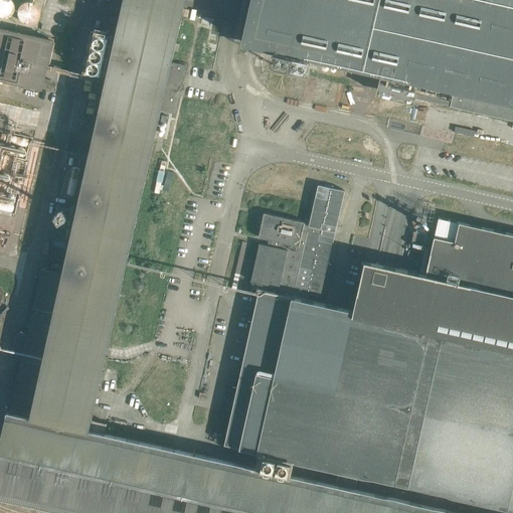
[(11,8),(10,5),(10,4),(9,1),(7,0),(0,0),(0,19),(3,19),(5,18),(7,16),(10,13),(10,11),(11,8)]
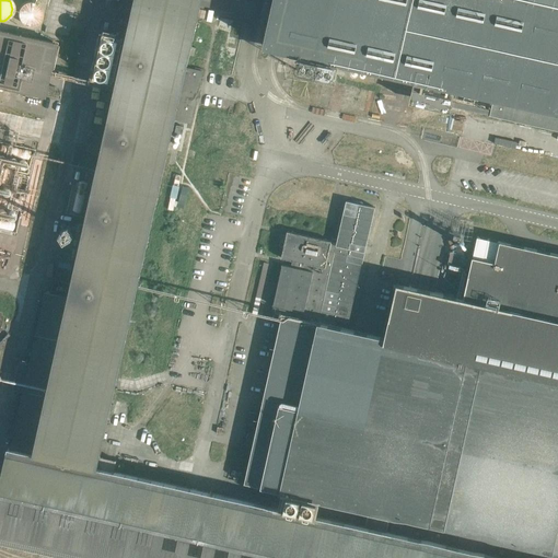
[(12,431),(8,451),(94,469),(113,386),(160,176),(161,173),(165,152),(170,135),(172,123),(172,121),(188,126),(189,124),(189,120),(193,107),(200,73),(184,70),(185,61),(186,58),(192,59),(194,50),(188,49),(194,24),(195,21),(197,11),(199,0),(134,0),(132,8),(131,10),(99,159),(83,227),(73,271),(67,300),(47,295),(43,294),(43,297),(42,299),(34,335),(32,344),(26,367),(13,429),(12,431)]
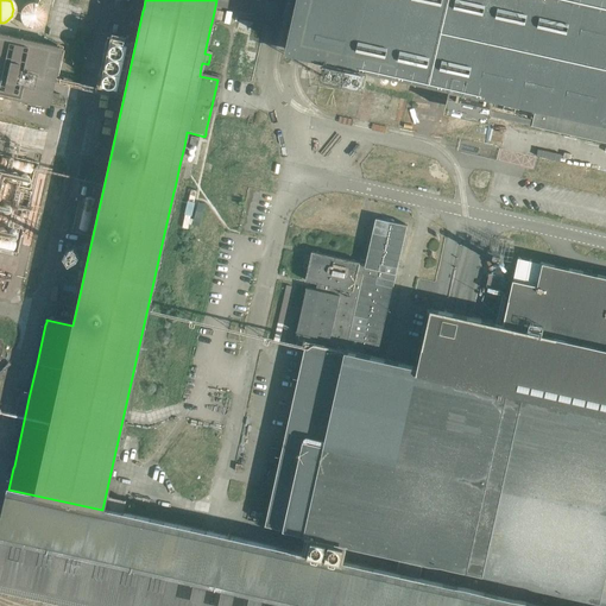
[(605,0),(295,0),(284,52),(292,54),(298,55),(308,57),(321,60),(328,62),(327,65),(354,71),(355,68),(435,86),(443,87),(439,111),(485,121),(485,117),(530,126),(605,141),(605,0)]
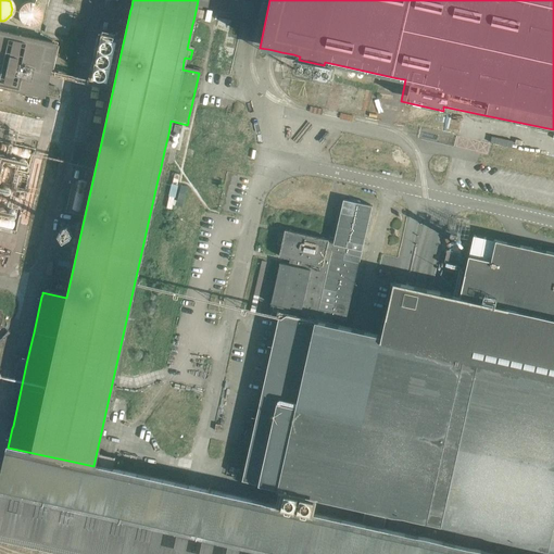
[(39,15),(39,14),(38,10),(37,9),(36,5),(32,3),(29,2),(27,2),(24,2),(22,3),(17,5),(15,9),(14,12),(14,14),(14,16),(15,19),(17,23),(20,24),(21,26),(23,26),(26,27),(28,27),(30,26),(35,24),(36,22),(38,20),(39,17),(39,15)]
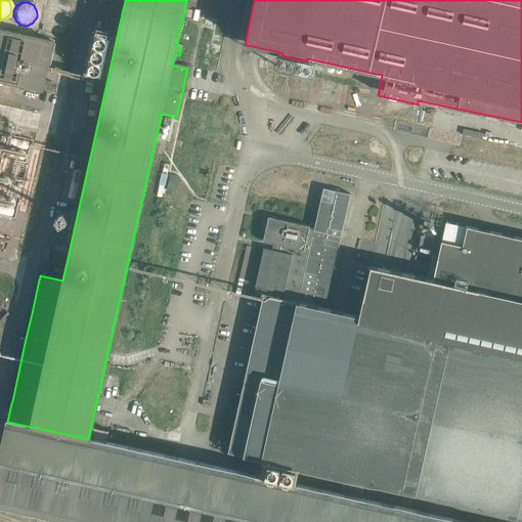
[(43,67),(48,44),(48,42),(0,31),(0,83),(38,92),(39,87),(47,88),(48,83),(40,81),(42,73),(49,75),(51,69),(43,67)]
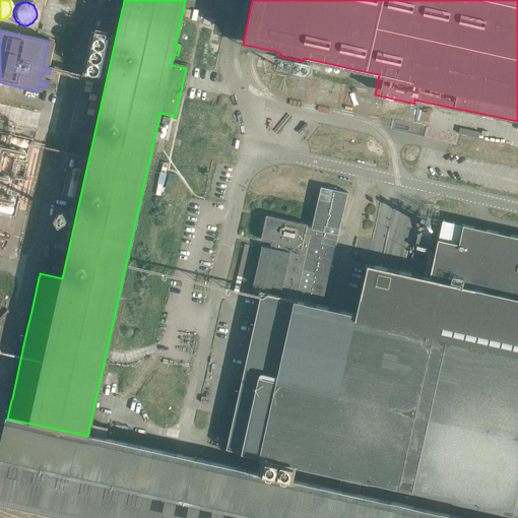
[(169,194),(174,176),(168,175),(163,193),(169,194)]
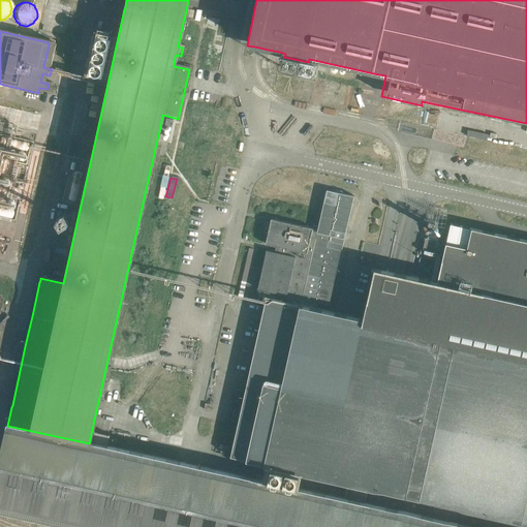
[(300,301),(327,307),(351,197),(324,192),(316,228),(311,227),(308,240),(313,241),(300,301)]
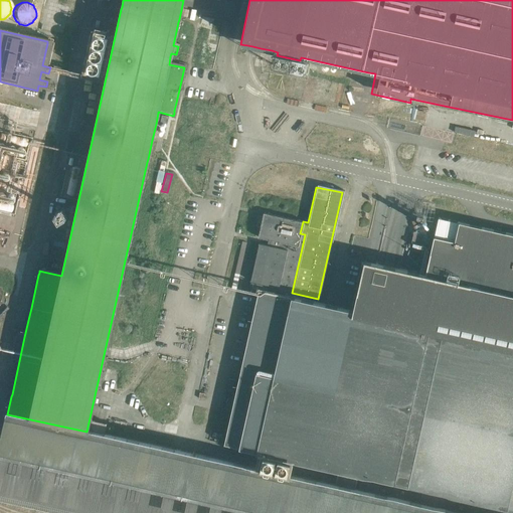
[(257,292),(286,299),(302,223),(262,214),(257,239),(270,242),(269,247),(257,245),(257,246),(255,252),(249,282),(248,282),(248,283),(247,290),(257,292)]
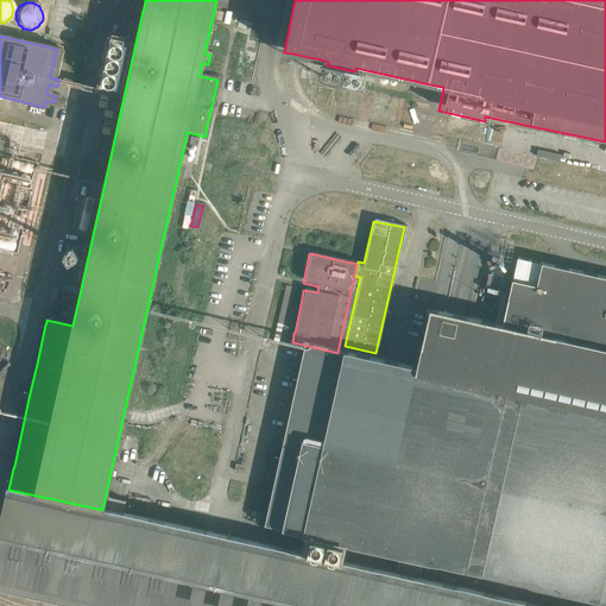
[(467,382),(605,412),(605,279),(541,265),(516,259),(500,326),(449,315),(429,310),(416,370),(437,374),(455,379),(456,374),(468,377),(467,382)]
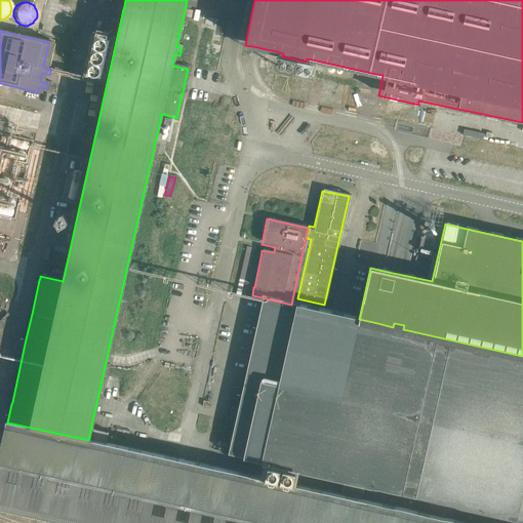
[(522,356),(403,329),(404,325),(394,323),(393,327),(377,323),(359,319),(291,305),(262,297),(227,454),(344,481),(468,509),(522,520),(522,356)]
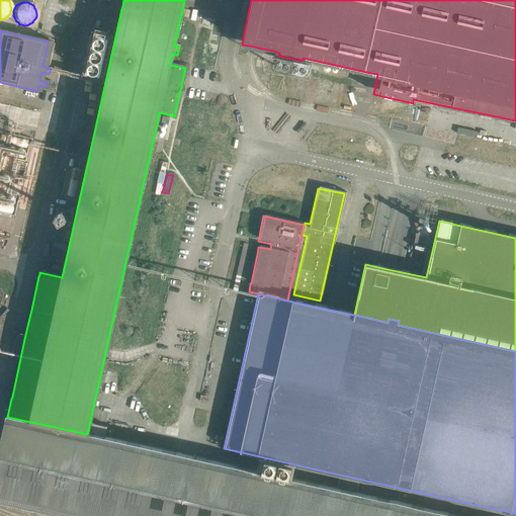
[(222,415),(226,404),(215,401),(211,413),(222,415)]
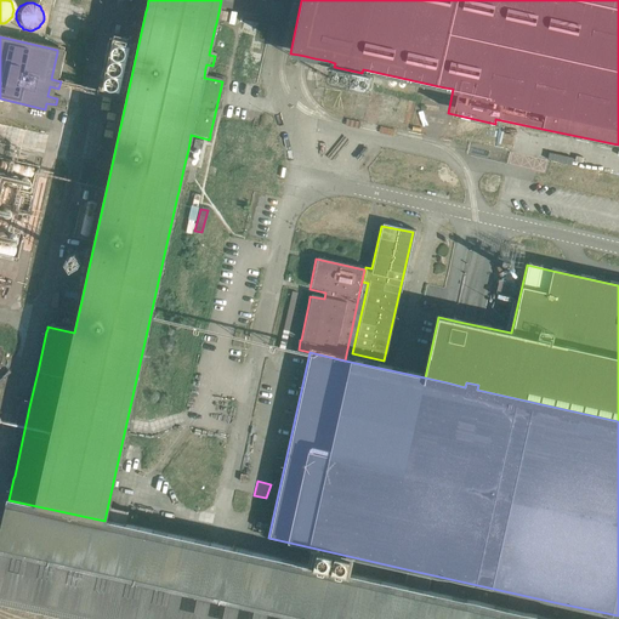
[(1,523),(0,529),(0,598),(86,618),(550,618),(554,602),(407,569),(402,588),(341,574),(169,535),(165,534),(151,532),(147,531),(112,523),(104,521),(9,500),(7,499),(5,509),(1,523)]
